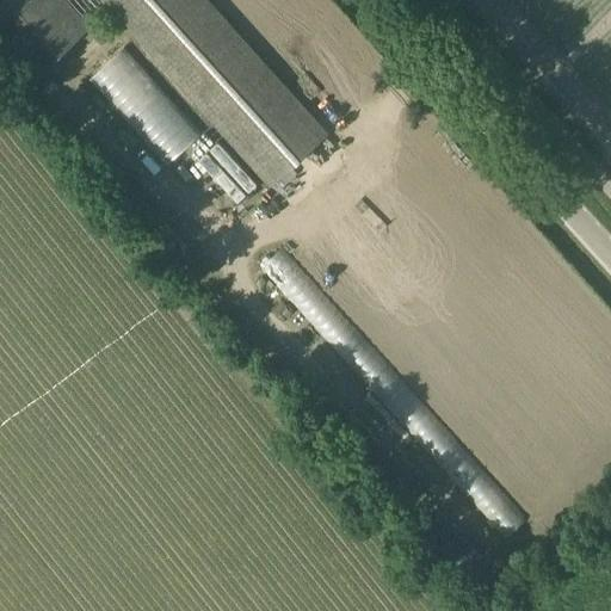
[(327,133),(208,0),(0,0),(0,34),(36,74),(88,28),(65,0),(109,0),(272,184),(327,133)]
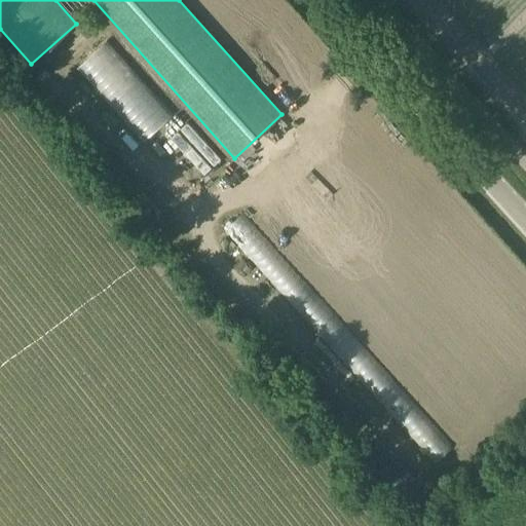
[(143,143),(174,116),(107,41),(77,68),(143,143)]
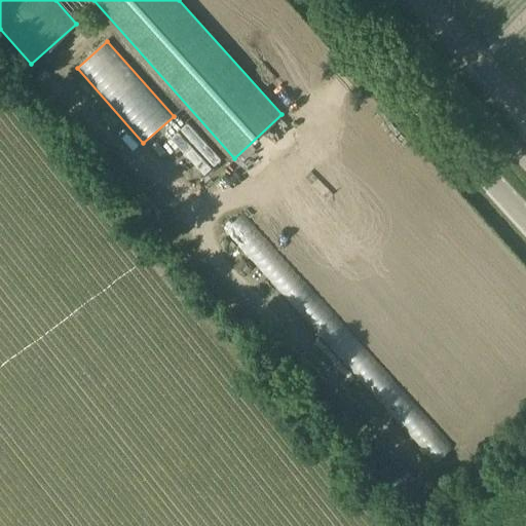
[(173,130),(198,170),(216,159),(189,119),(173,130)]
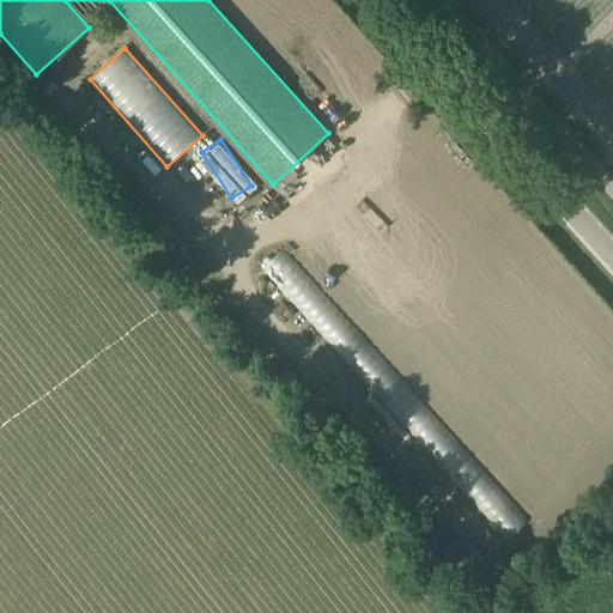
[(273,242),(254,261),(339,350),(358,331),(273,242)]
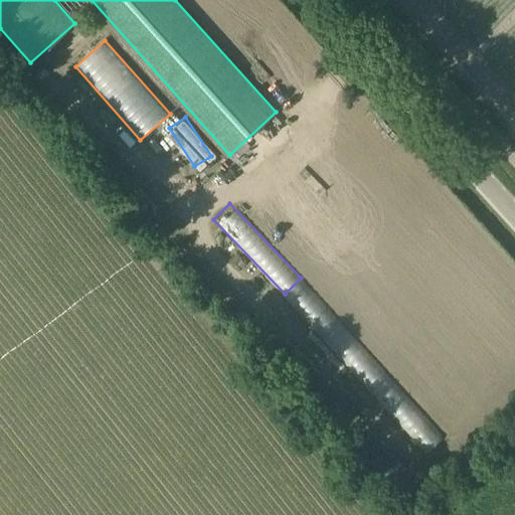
[(444,436),(365,352),(349,367),(427,451),(444,436)]
